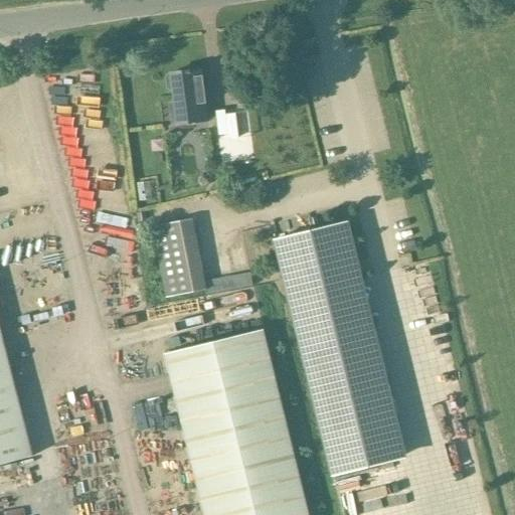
[(201,70),(171,73),(177,125),(207,121),(201,70)]
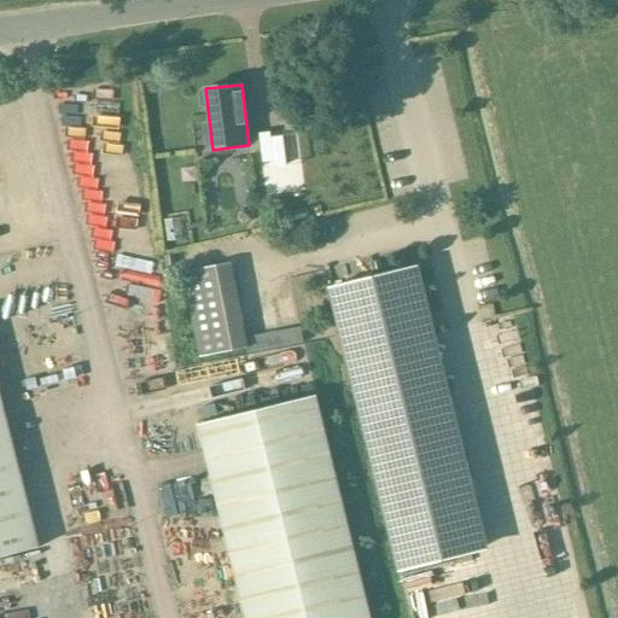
[(260,167),(283,163),(278,130),(255,134),(260,167)]
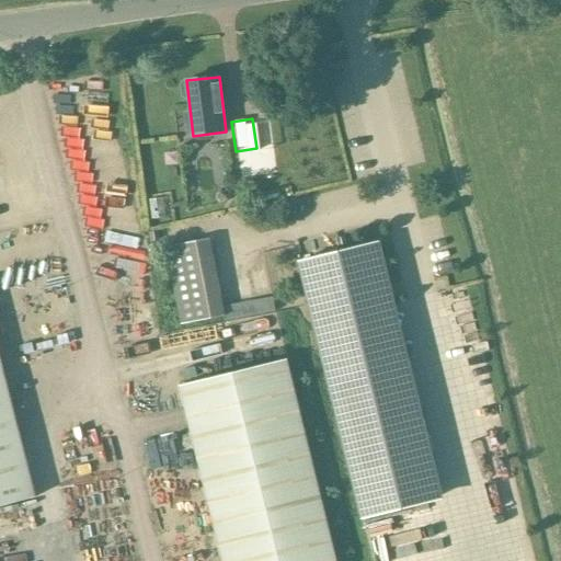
[(208,238),(165,247),(181,324),(225,316),(208,238)]
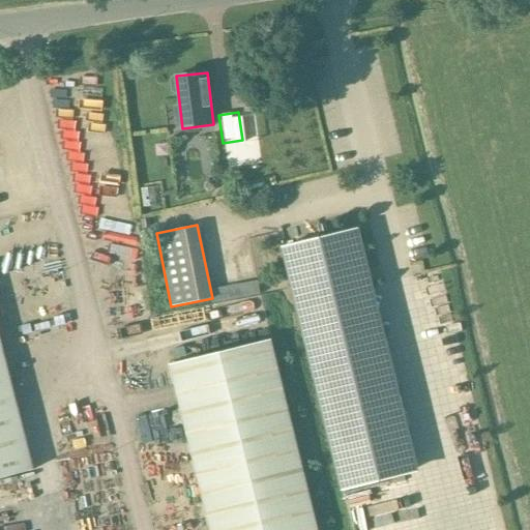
[(358,229),(282,248),(341,490),(405,474),(356,273),(367,270),(358,229)]
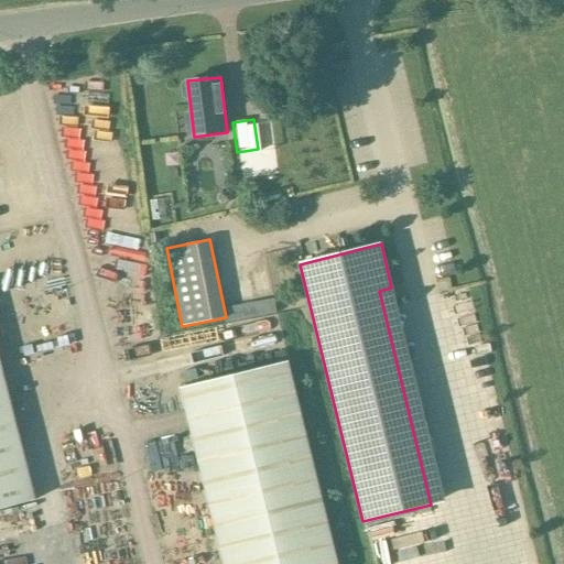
[(181,388),(224,563),(337,563),(288,361),(181,388)]
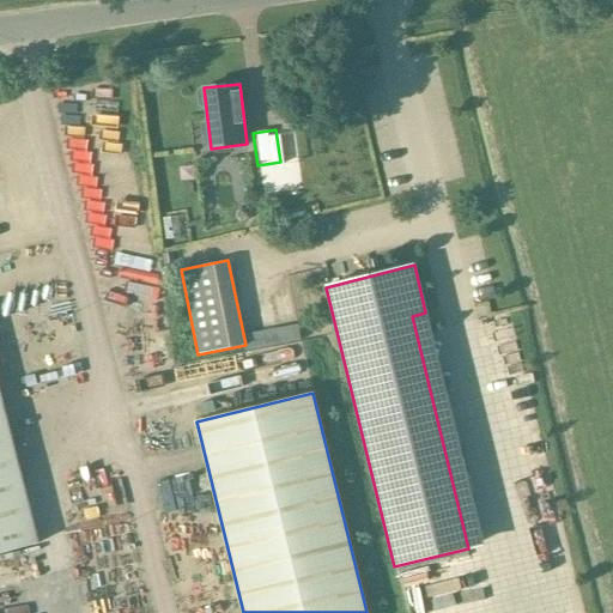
[(0,553),(38,544),(0,394),(0,553)]
